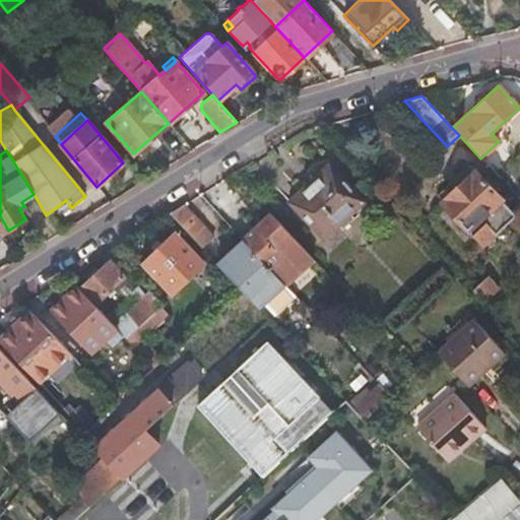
[(364,200),(329,164),(288,202),(323,239),(364,200)]
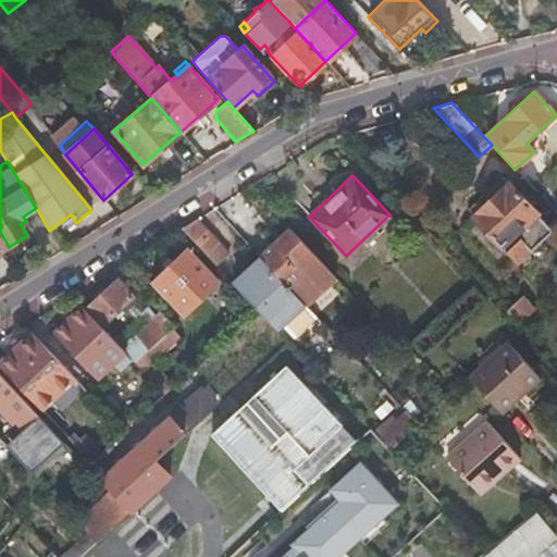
[(473,215),(508,183),(502,175),(466,208),(473,215)]
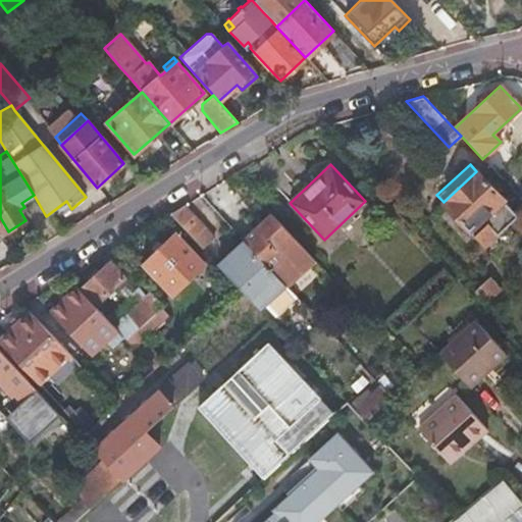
[(502,199),(476,171),(444,202),(469,229),(479,219),(492,235),(515,214),(502,199)]
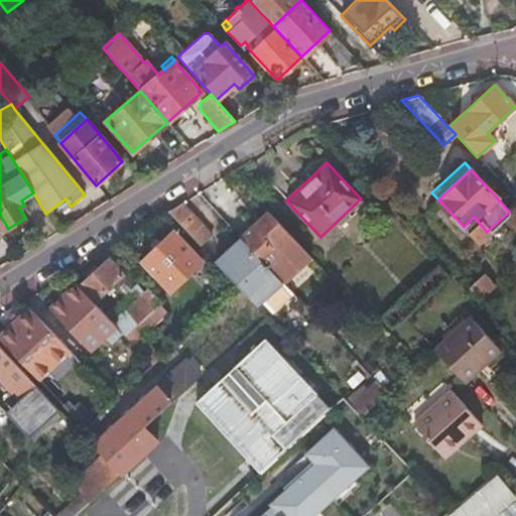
[(211,235),(181,203),(168,211),(201,245),(211,235)]
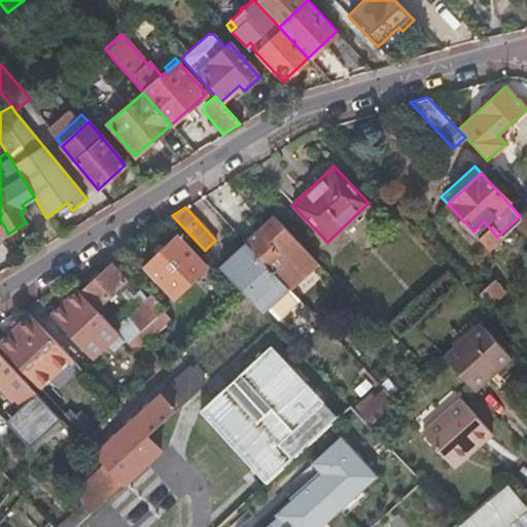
[(313,259),(275,218),(248,245),(286,285),(287,286),(288,287),(314,261),(313,259)]
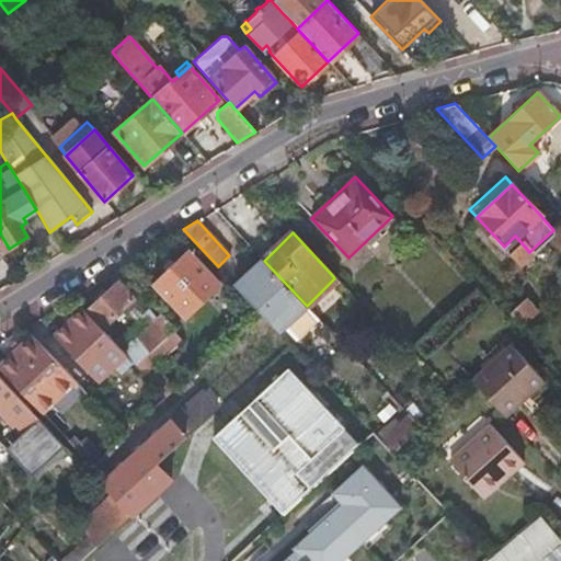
[(156,283),(184,316),(204,298),(199,293),(214,278),(190,252),(156,283)]
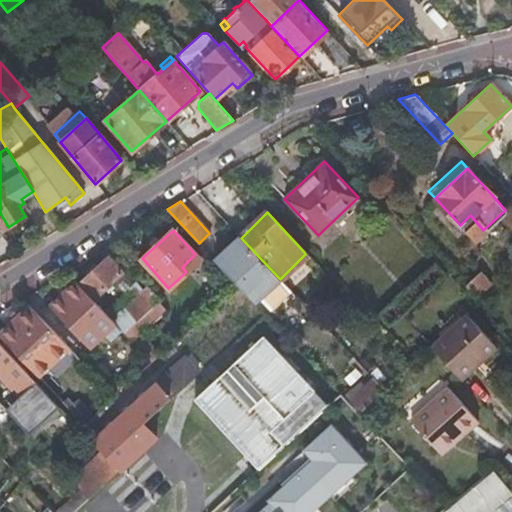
[(278,277),(241,238),(215,261),(236,284),(254,302),(254,303),(259,298),(280,279),(279,278),(278,277)]
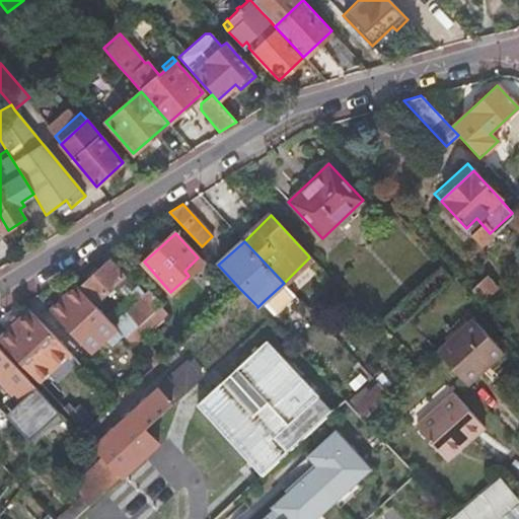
[(189,276),(170,292),(172,293),(204,264),(198,257),(184,271),(189,276)]
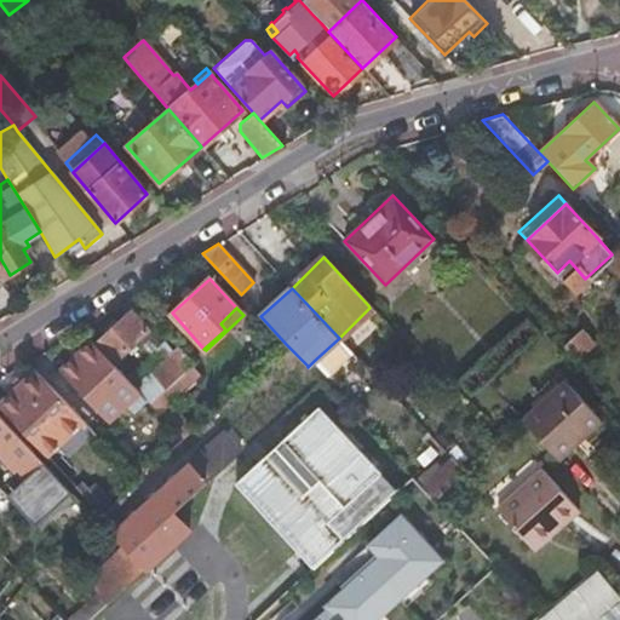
[(109,331),(95,345),(112,362),(126,348),(131,352),(150,333),(130,311),(118,323),(113,320),(105,327),(109,331)]
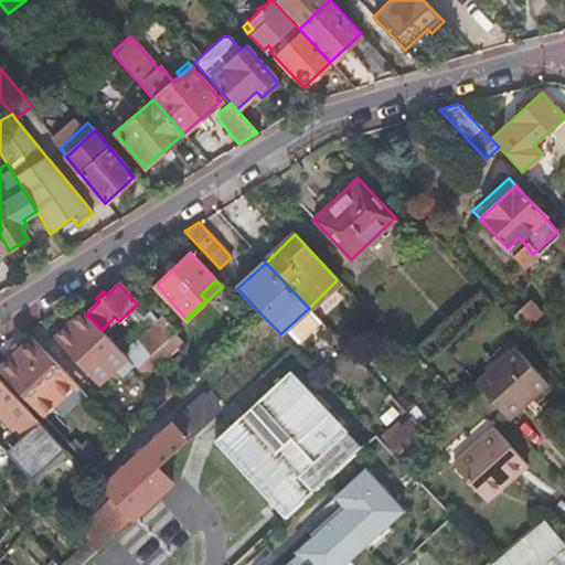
[(541,312),(530,299),(513,315),(524,327),(541,312)]
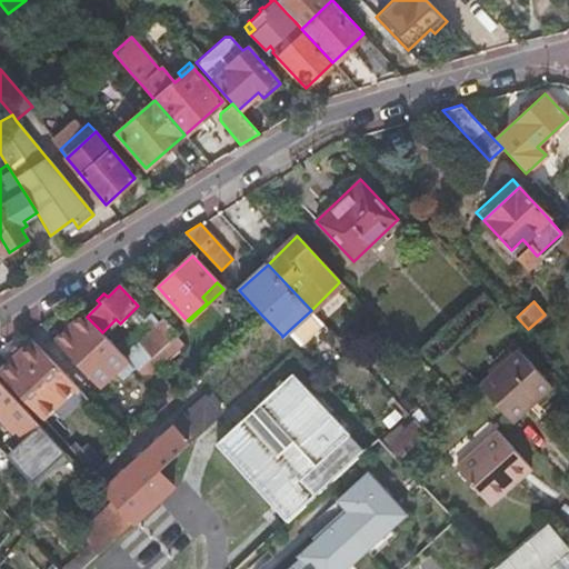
[(325,325),(311,310),(288,331),(301,346),(325,325)]
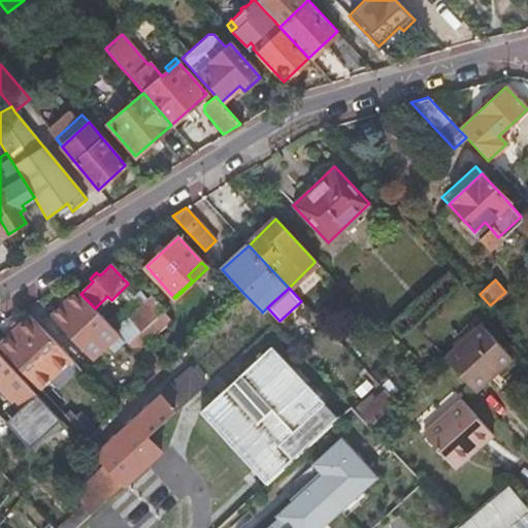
[(80,294),(76,290),(51,315),(54,318),(62,327),(90,357),(101,345),(107,353),(122,337),(95,308),(80,294)]
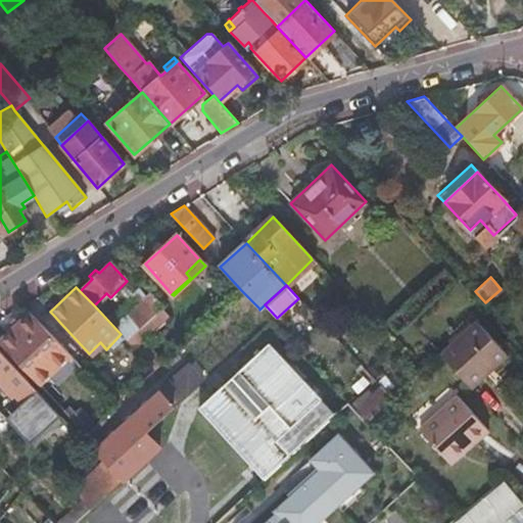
[(163,305),(151,292),(127,315),(139,328),(154,314),(159,308),(163,305)]
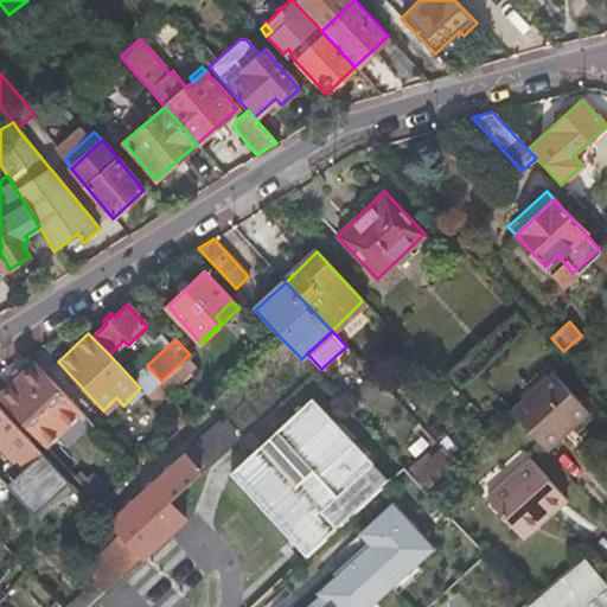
[(161,381),(146,394),(154,403),(154,404),(164,396),(189,374),(191,365),(185,358),(179,364),(161,381)]
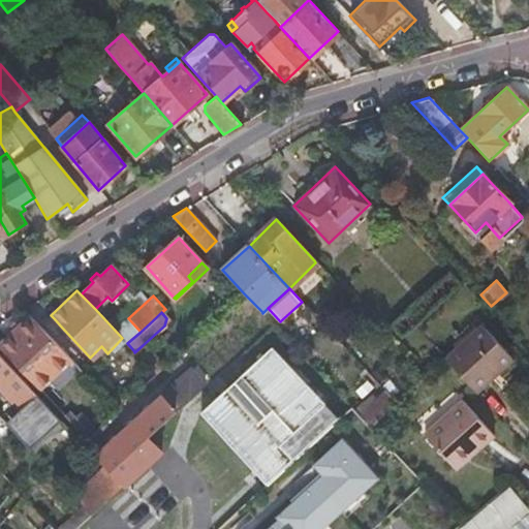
[(8,335),(0,342),(0,347),(38,389),(50,377),(61,389),(81,370),(30,316),(19,325),(17,323),(12,322),(5,329),(8,335)]
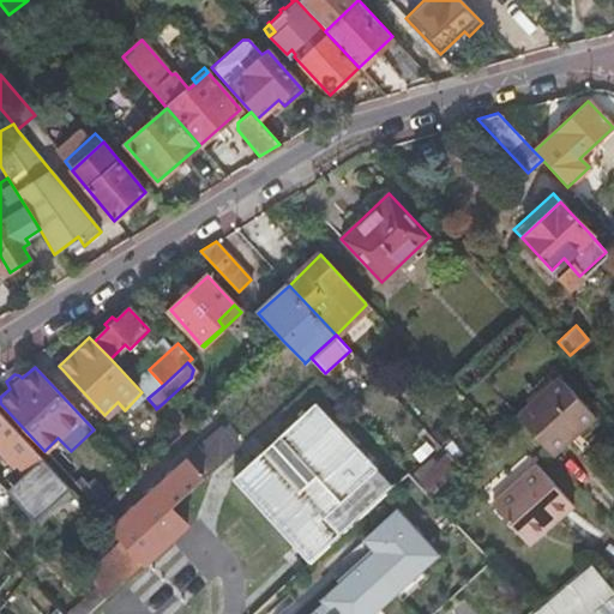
[(560,379),(518,417),(554,458),(575,439),(570,434),(593,414),(560,379)]
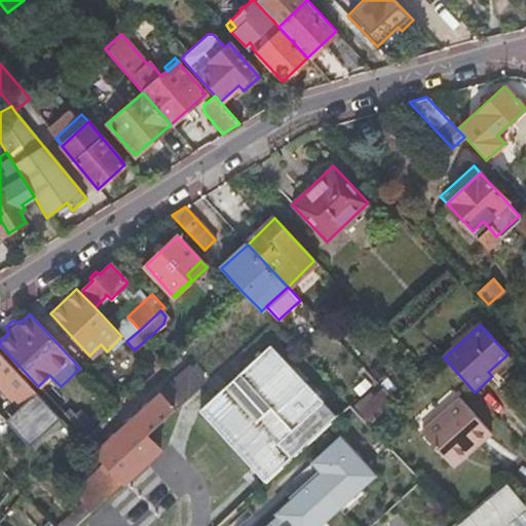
[(142,343),(134,350),(155,372),(163,365),(142,343)]
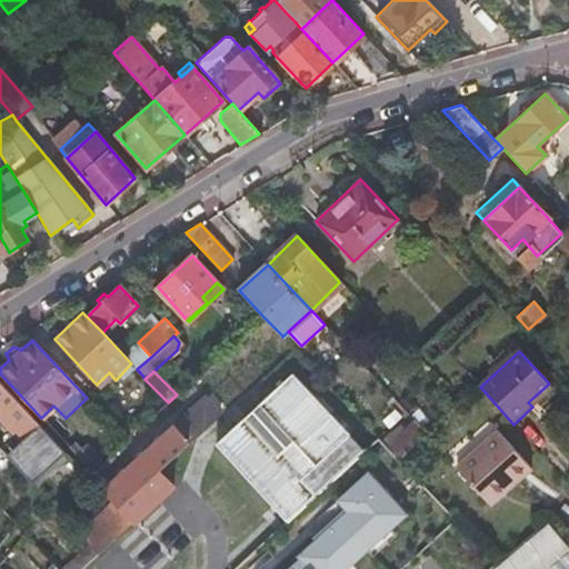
[(287,519),(363,449),(362,447),(315,491),(301,477),(349,433),(292,371),(275,386),(276,387),(258,402),(266,411),(267,410),(292,439),(279,451),(246,415),(216,441),(287,519)]
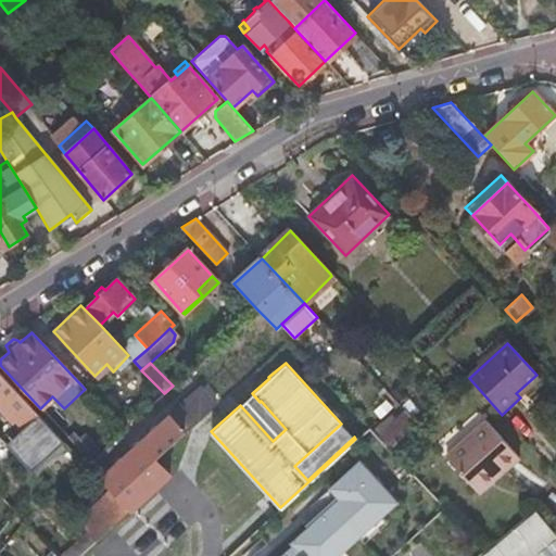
[(0,374),(0,411),(13,424),(15,421),(23,429),(5,444),(30,471),(42,462),(46,464),(72,449),(0,374)]
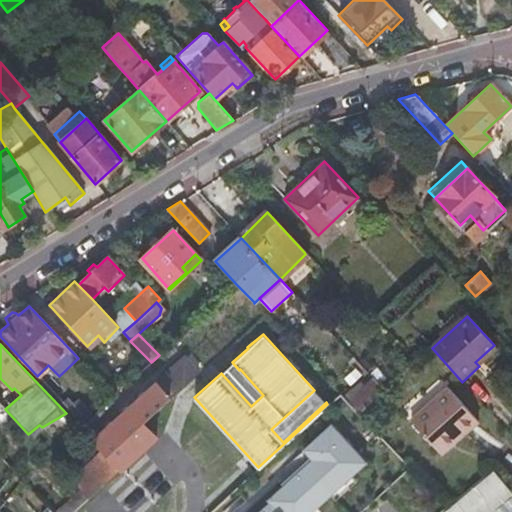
[(92,441),(100,449),(106,455),(142,422),(145,419),(186,383),(197,372),(184,357),(92,441)]
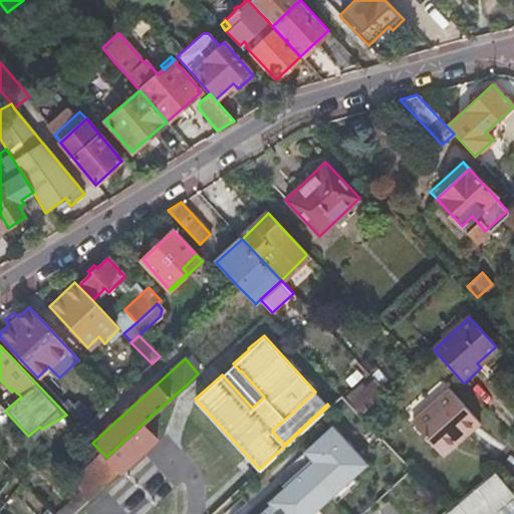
[(360,416),(386,391),(374,379),(365,388),(348,404),(360,416)]
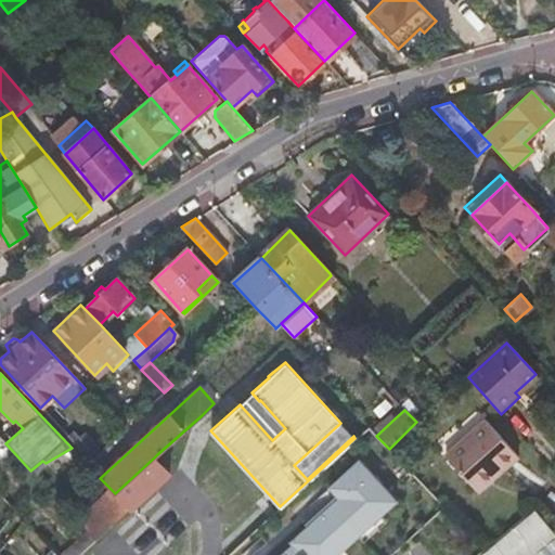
[(389,412),(371,429),(376,436),(395,418),(389,412)]
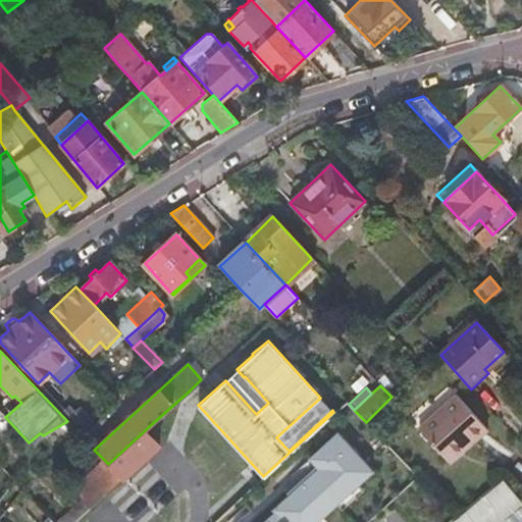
[(453,393),(441,403),(473,437),(484,427),(453,393)]
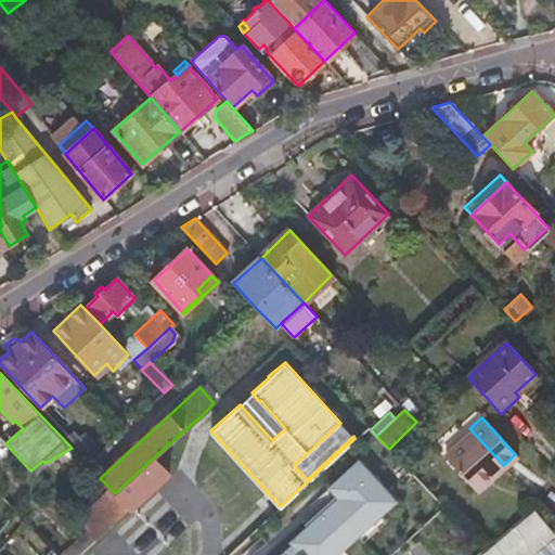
[(503,465),(469,428),(441,455),(475,491),(503,465)]
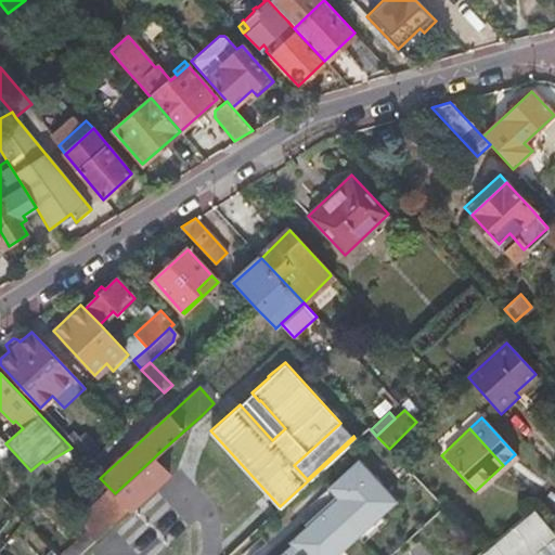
[(72,431),(67,435),(74,442),(78,438),(72,431)]
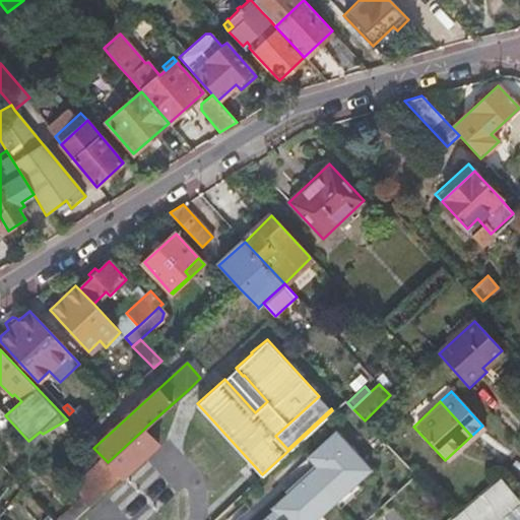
[(69,414),(81,428),(91,417),(81,407),(75,408),(73,410),(69,414)]
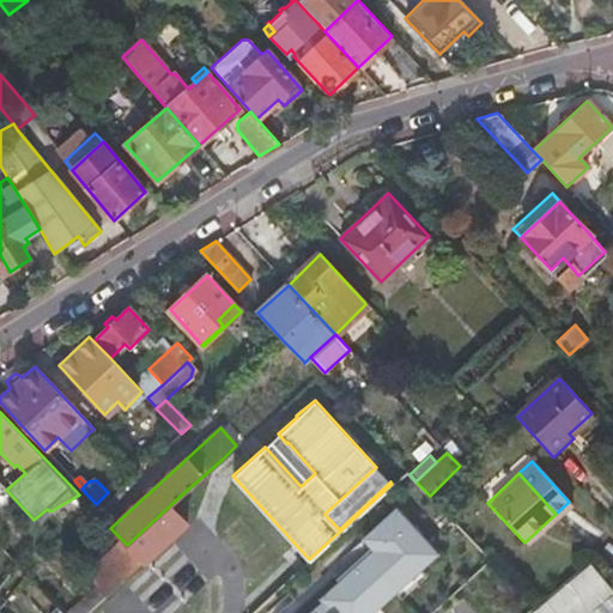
[(141,560),(143,563),(164,542),(186,522),(175,510),(170,505),(127,545),(141,560)]
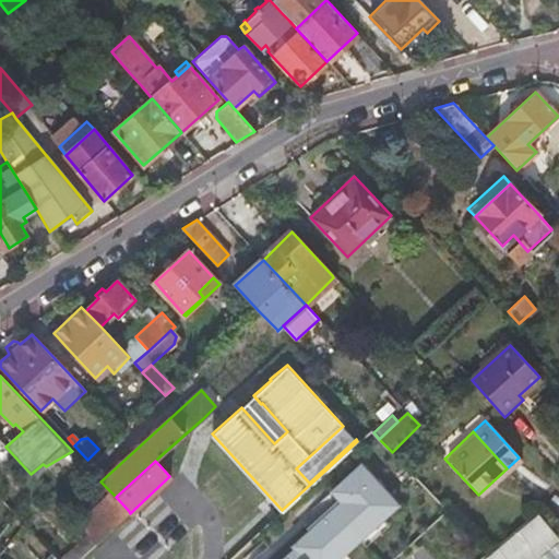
[(339,558),(399,506),(361,463),(331,490),(342,501),(293,545),(295,548),(282,558),(339,558)]
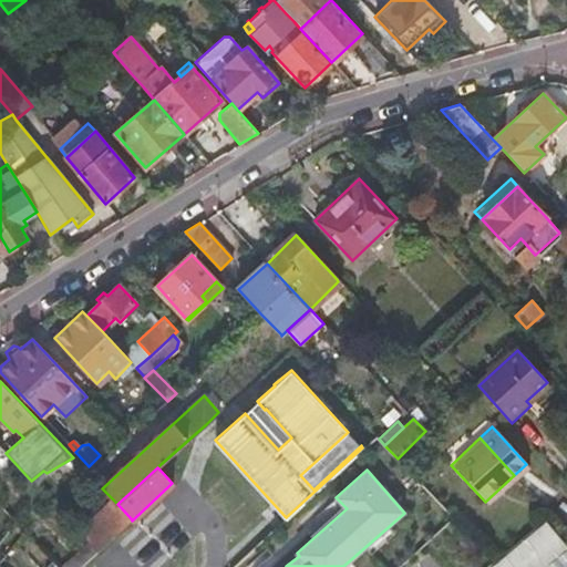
[(546,504),(556,491),(531,471),(521,484),(546,504)]
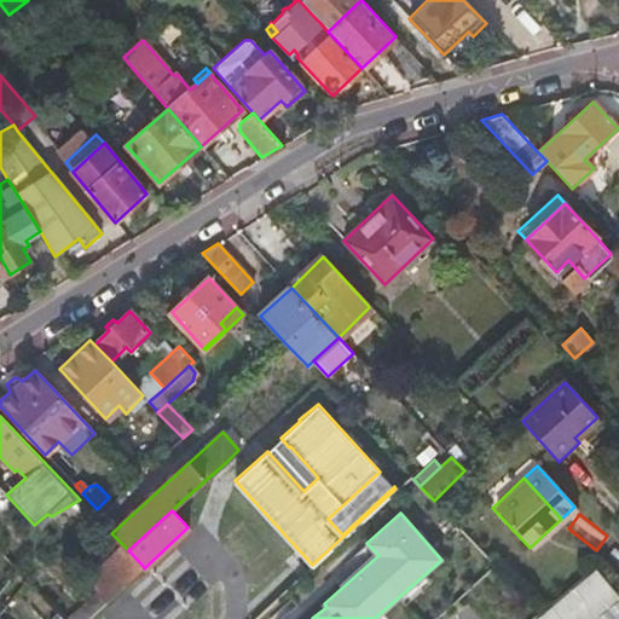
[(85,580),(106,603),(143,566),(128,550),(121,543),(85,580)]
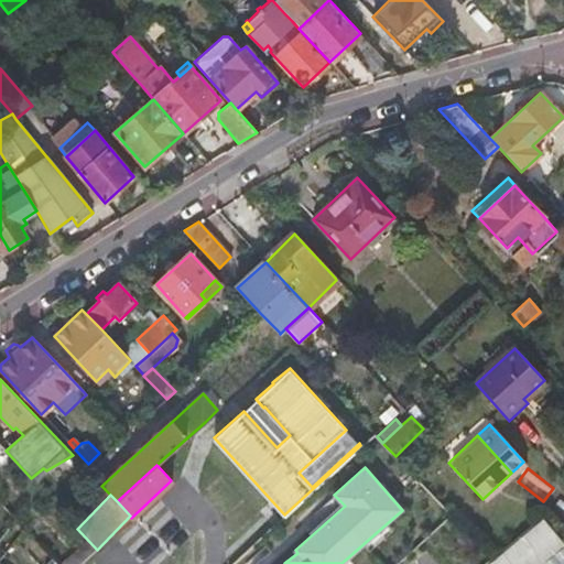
[(488,563),(542,563),(563,545),(563,544),(542,519),(488,563)]
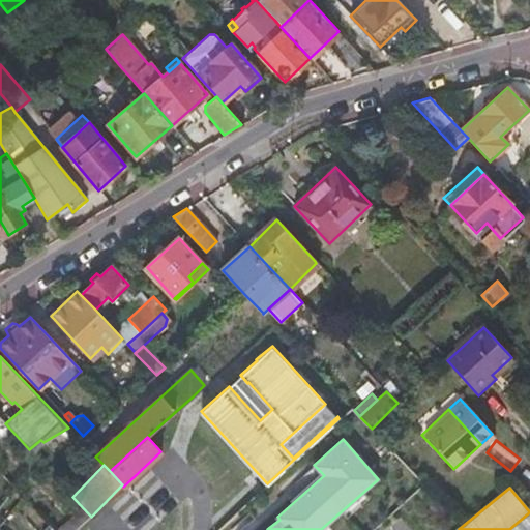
[(529,512),(509,529),(527,529),(529,528),(529,512)]
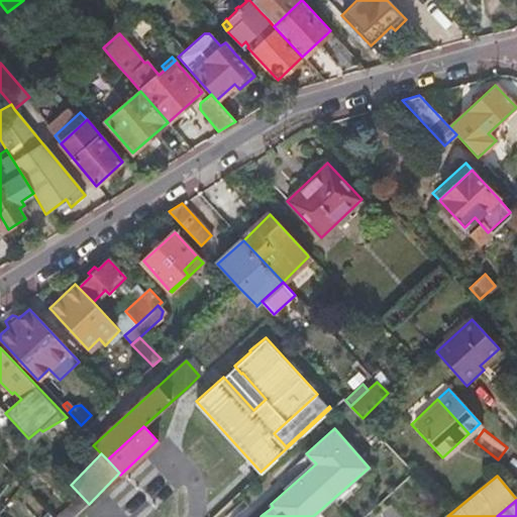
All buildings are outlined.
